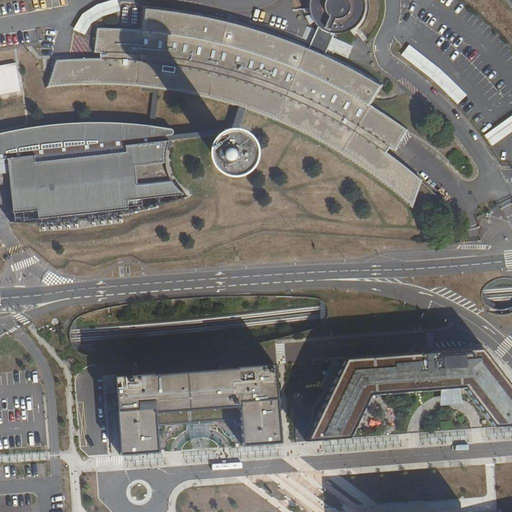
[(317,26),(318,27),(307,50),(276,38),(255,31),(230,24),(206,18),(183,14),(145,9),(143,30),(97,29),(94,53),(99,53),(100,59),(74,60),(56,61),(48,87),(68,85),(105,84),(138,85),(163,89),(196,94),(220,100),(246,108),(284,123),(319,140),(353,160),(375,176),(395,192),(412,206),(420,180),(403,166),(385,153),(389,148),(394,151),(406,130),(367,104),(379,86),(346,67),(324,57),(334,34),(340,34),(349,31),(356,26),(361,19),(364,10),(363,2),(362,0),(309,0),(309,3),(309,11),(311,20),(317,26)]
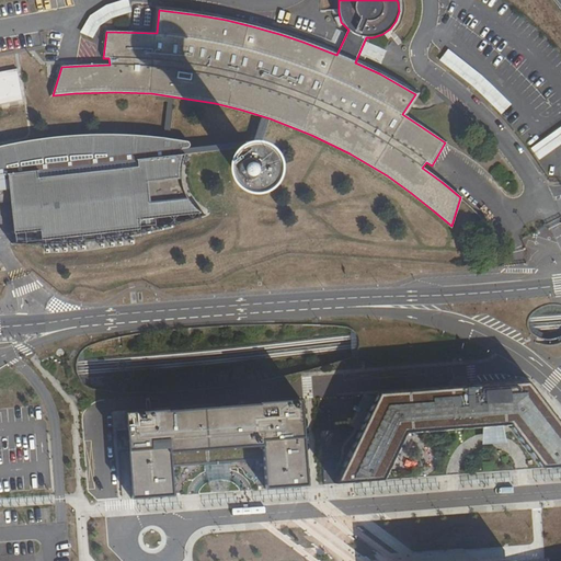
[(0,105),(3,105),(14,103),(19,102),(24,102),(21,69),(8,71),(0,73),(0,72),(0,105)]
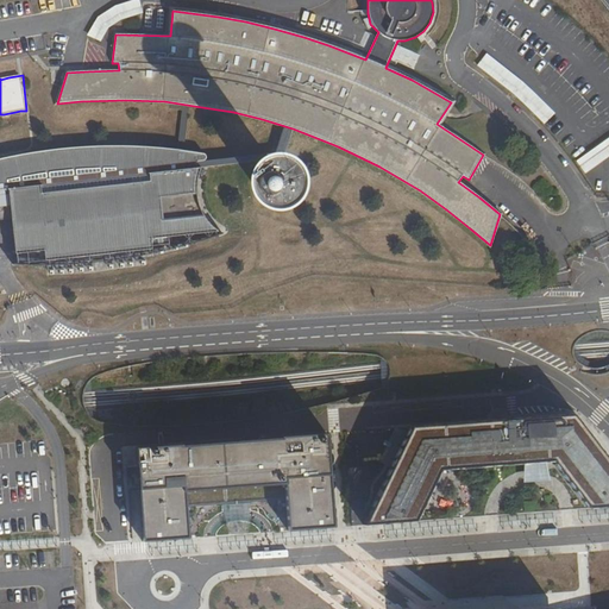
[(293,129),(284,126),(275,154),(274,159),(270,170),(271,170),(276,171),(278,173),(293,129)]
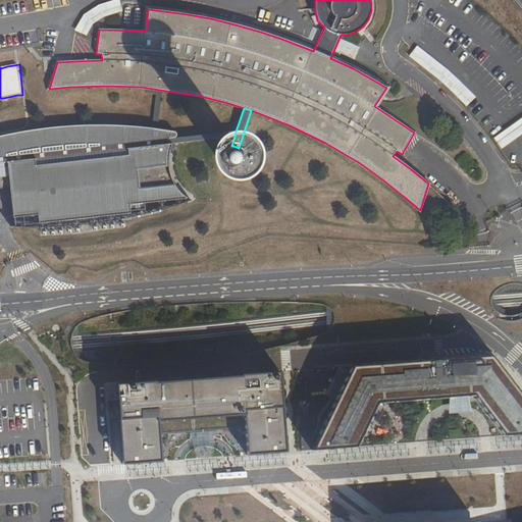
[(0,188),(9,188),(13,216),(15,226),(11,226),(11,227),(39,227),(82,225),(110,221),(154,212),(191,201),(191,200),(185,202),(185,199),(187,199),(179,192),(175,187),(172,183),(169,172),(168,167),(168,161),(168,157),(169,151),(171,144),(169,144),(168,139),(174,138),(176,137),(176,135),(176,134),(174,133),(157,129),(152,128),(125,126),(99,125),(76,125),(53,127),(29,131),(1,137),(0,136),(0,188)]
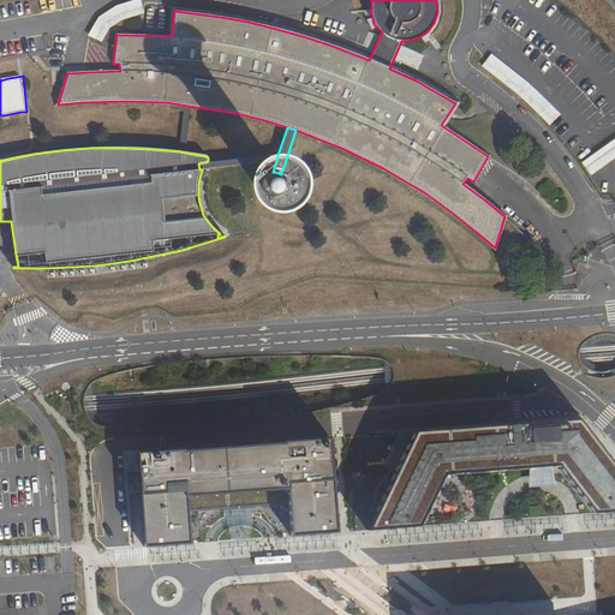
[(278,155),(198,163),(199,169),(276,161),(278,155)]
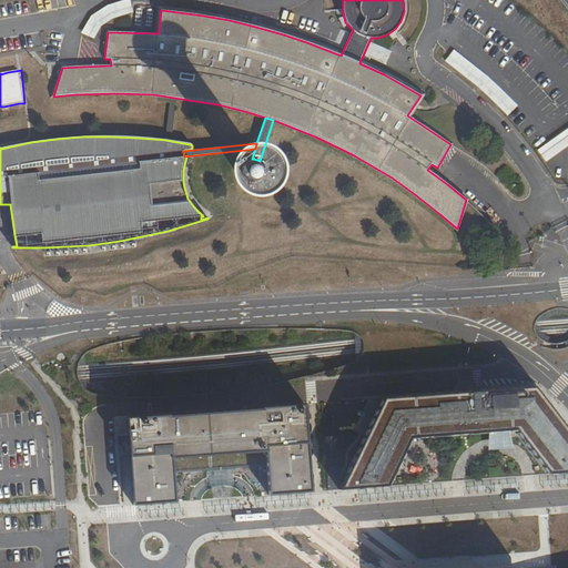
[(236,194),(245,198),(254,199),(263,196),(271,191),(276,183),(279,174),(279,165),(275,156),(270,150),(261,145),(254,143),(247,143),(241,145),(235,149),(230,153),(226,160),(224,166),(224,173),(225,180),(230,188),(236,194)]
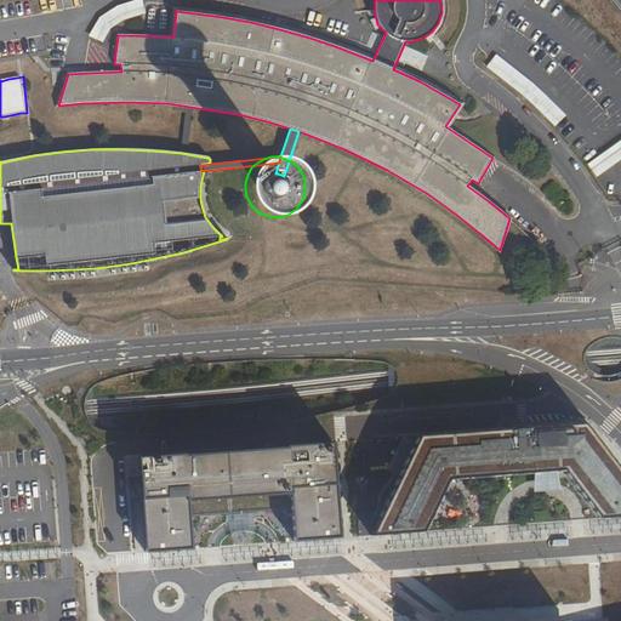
[(620,517),(620,467),(586,422),(417,434),(368,536),(420,531),(446,478),(564,469),(603,518),(620,517)]
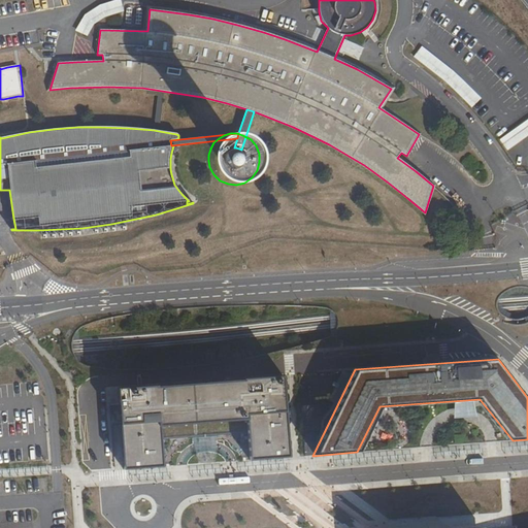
[(285,405),(283,377),(108,390),(110,419),(114,471),(155,468),(152,426),(244,419),(249,461),(289,458),(285,405)]
